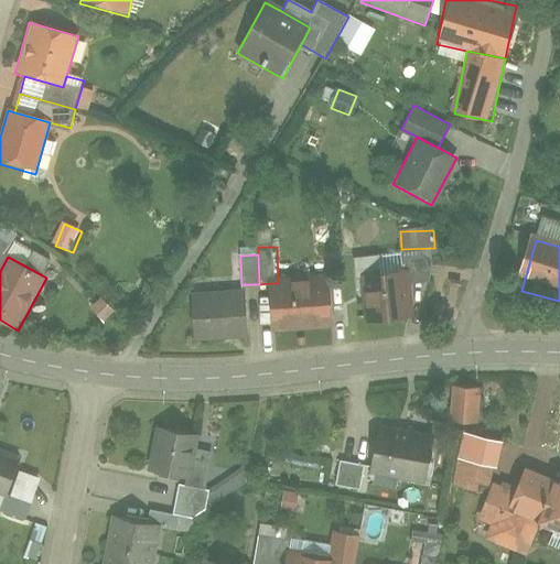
[(415,318),(408,272),(359,279),(365,325),(415,318)]
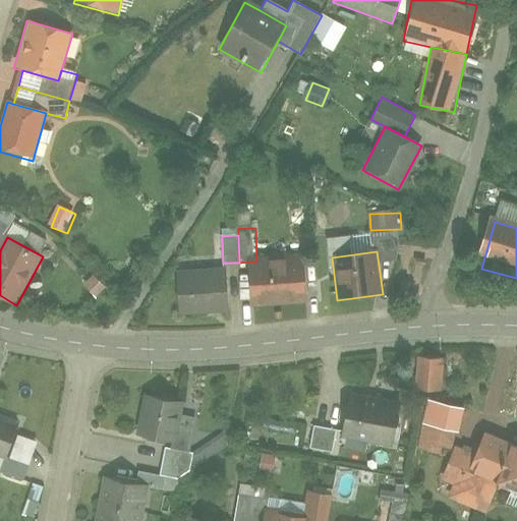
[(252,303),(308,301),(306,259),(256,262),(250,262),(252,303)]
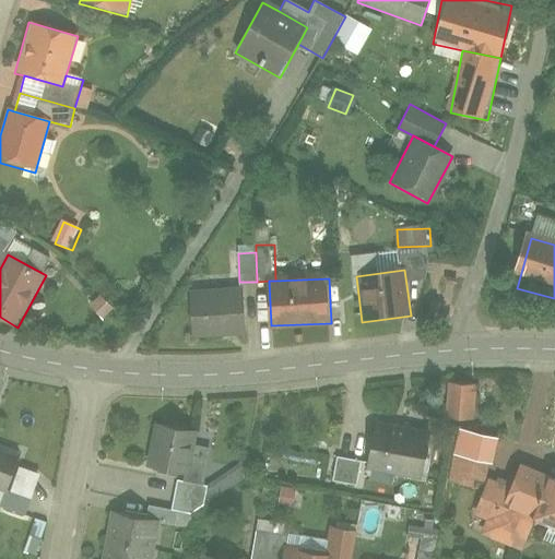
[(247,337),(245,288),(188,290),(190,340),(247,337)]
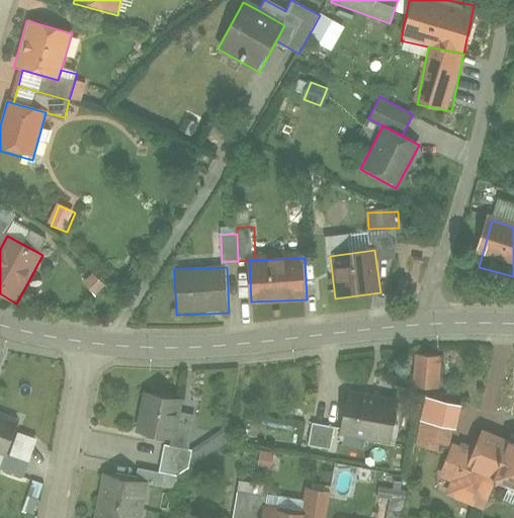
[(94,297),(103,288),(91,276),(82,284),(94,297)]
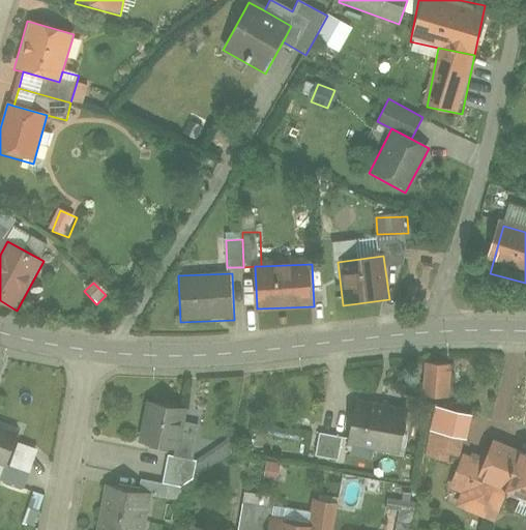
[(410,311),(415,291),(405,289),(401,308),(410,311)]
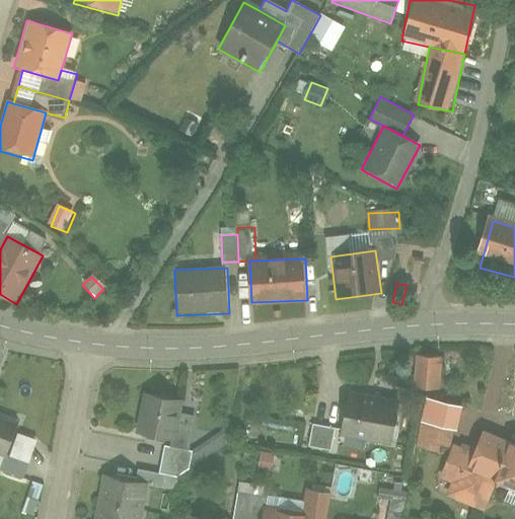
[(413,386),(442,387),(443,357),(415,356),(413,386)]
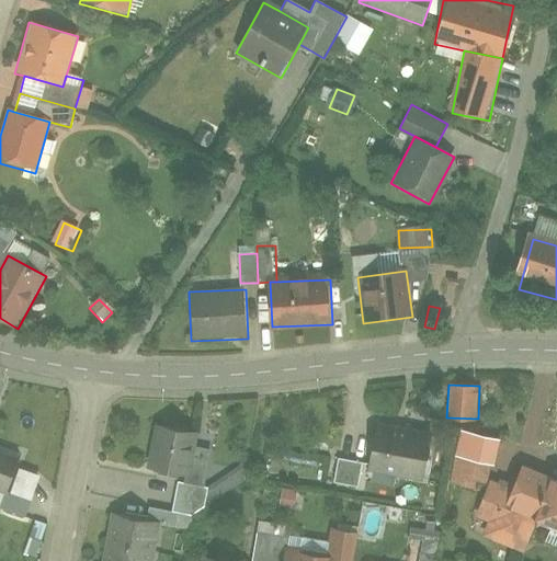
[(147,471),(191,478),(196,447),(199,432),(155,425),(147,471)]
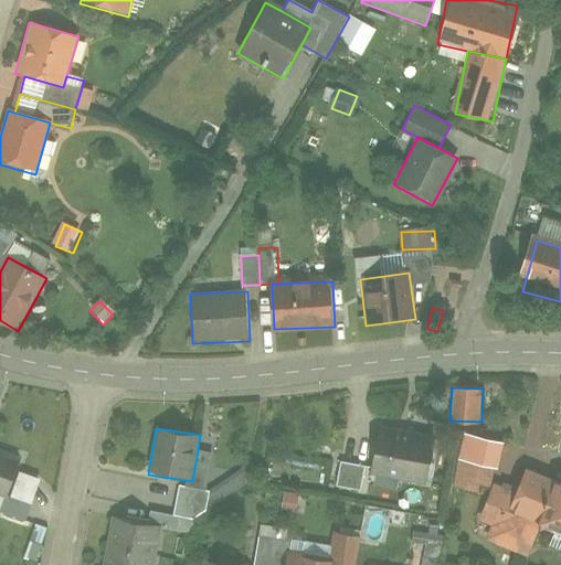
[(380,429),(372,472),(427,481),(434,438),(380,429)]
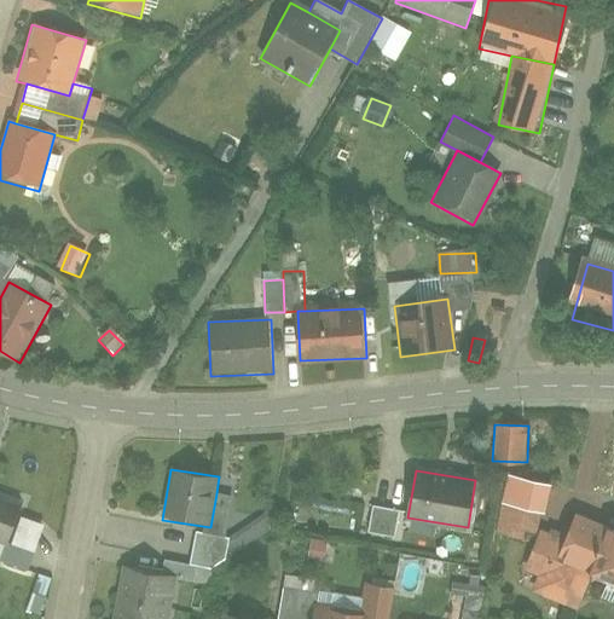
[(548,482),(510,475),(499,532),(537,539),(539,526),(548,482)]
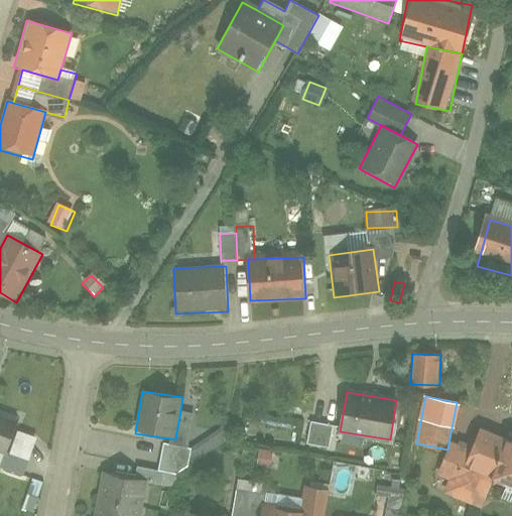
[(20,416),(0,409),(0,453),(6,455),(20,416)]
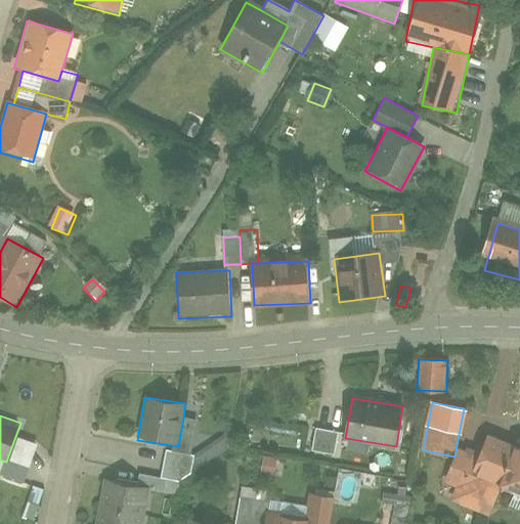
[(200,420),(183,418),(178,446),(177,451),(193,454),(200,420)]
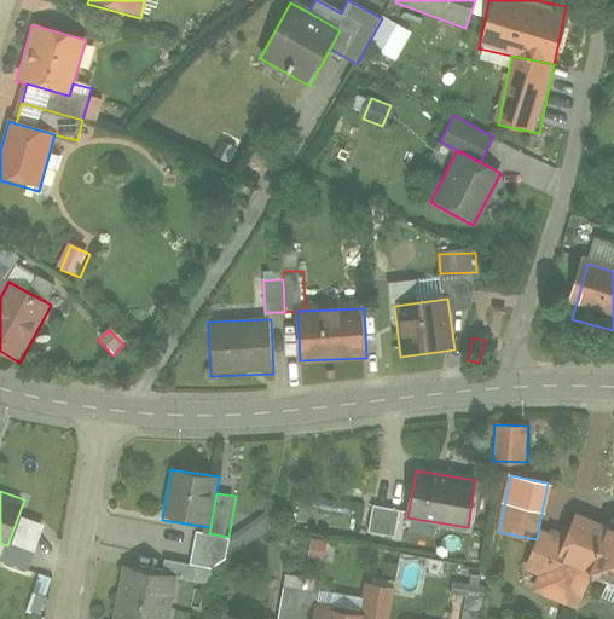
[(372,531),(397,534),(401,509),(376,505),(372,531)]
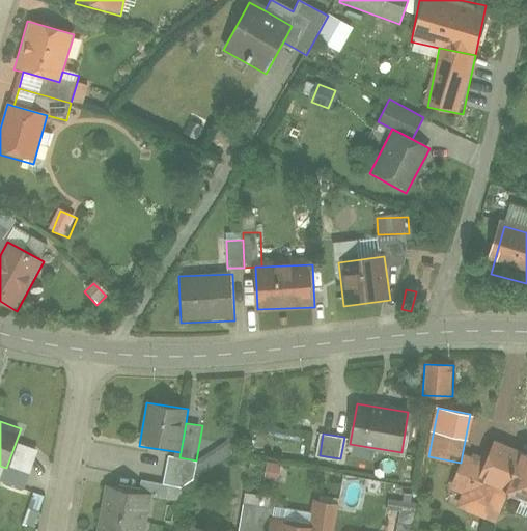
[(456,505),(497,522),(510,490),(526,497),(526,452),(490,437),(480,458),(463,451),(461,463),(448,487),(462,493),(456,505)]
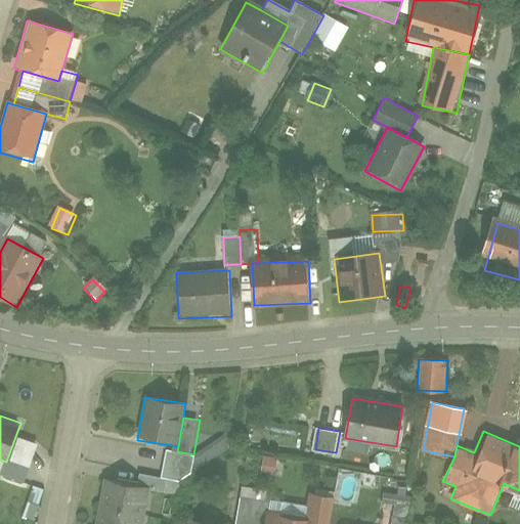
[(276,473),(277,456),(264,456),(264,473),(276,473)]
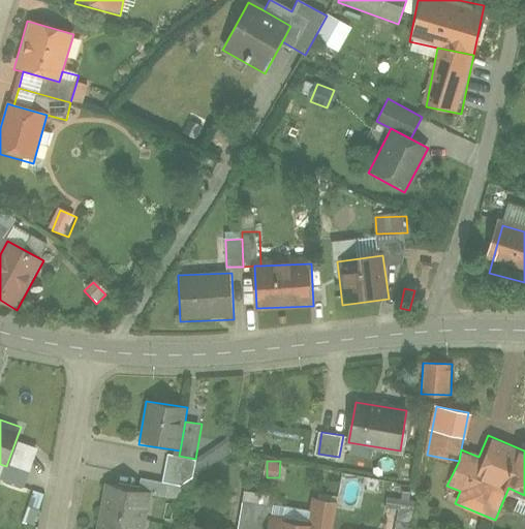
[(93,528),(145,528),(152,492),(102,483),(93,528)]
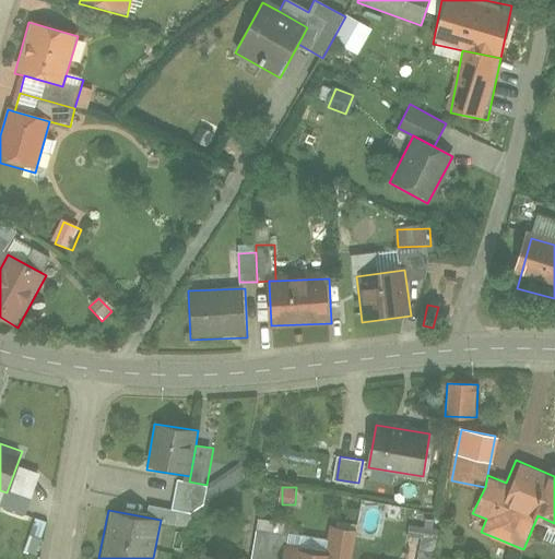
[(332,554),(331,558),(354,558),(359,531),(337,527),(332,554)]
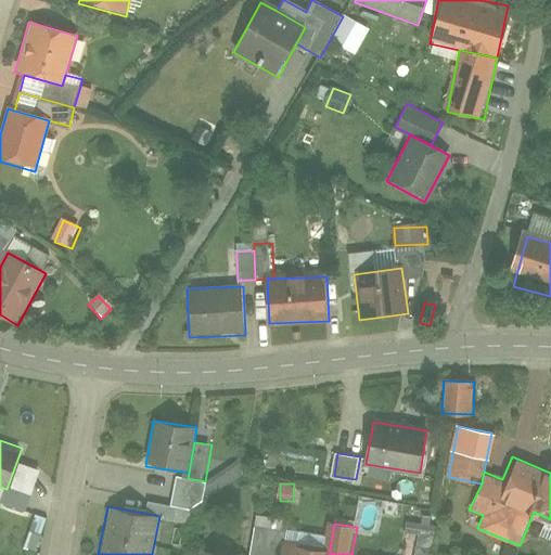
[(258,526),(254,554),(285,554),(287,542),(290,531),(258,526)]
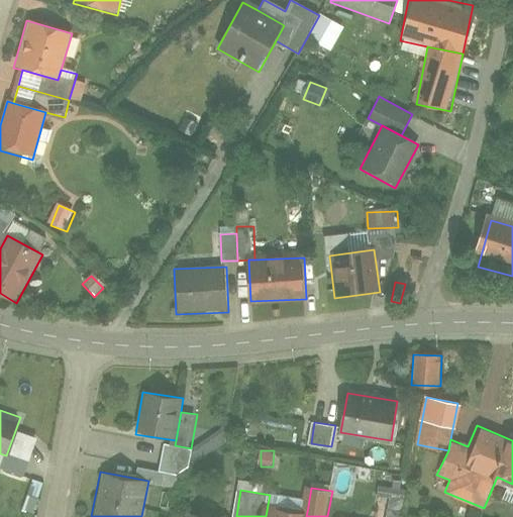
[(306,516),(307,512),(268,505),(266,516),(306,516)]
